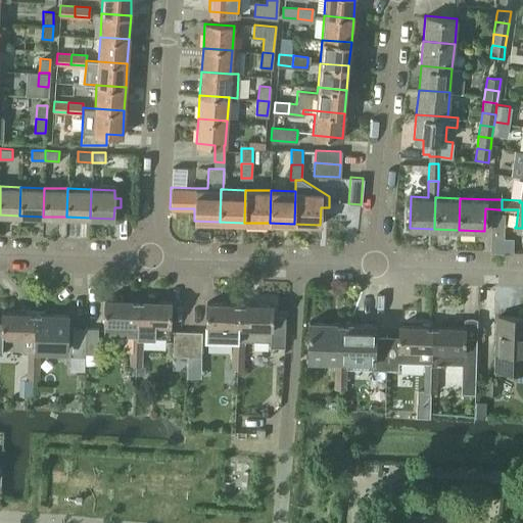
[(490,238),(490,251),(512,251),(512,238),(503,238),(490,238)]
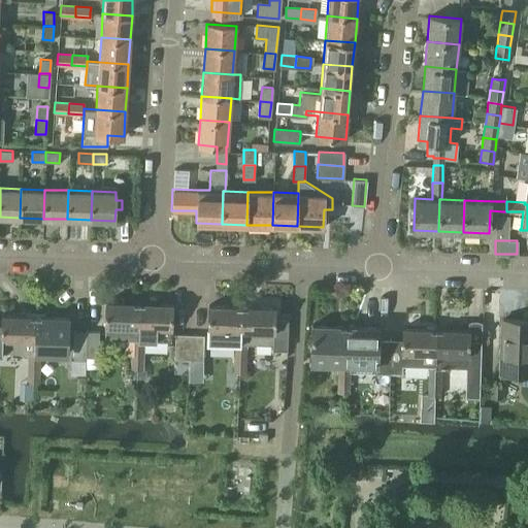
[(105,301),(104,338),(125,339),(132,339),(131,355),(143,355),(143,340),(137,340),(138,303),(130,303),(106,302),(106,301),(105,301)]
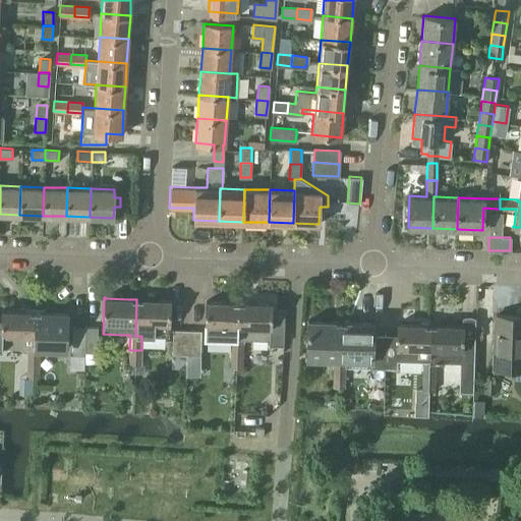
[(136,299),(135,336),(141,336),(168,337),(170,299),(169,299),(168,300),(146,299),(137,299),(136,299)]
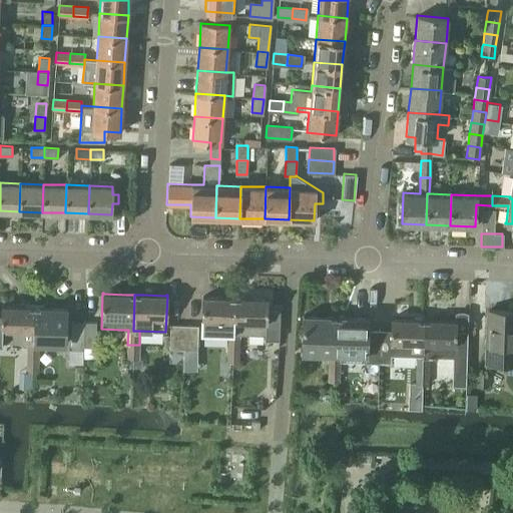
[(201,320),(201,332),(227,333),(227,348),(238,348),(238,334),(233,333),(234,298),(226,298),(203,297),(203,296),(202,296),(201,320)]
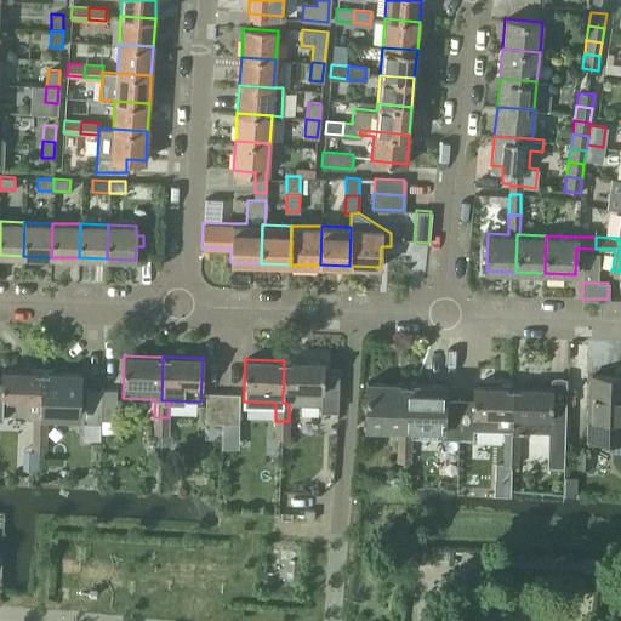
[(284,360),(283,403),(289,404),(320,405),(322,405),(323,375),(323,360),(322,360),(322,362),(284,360)]
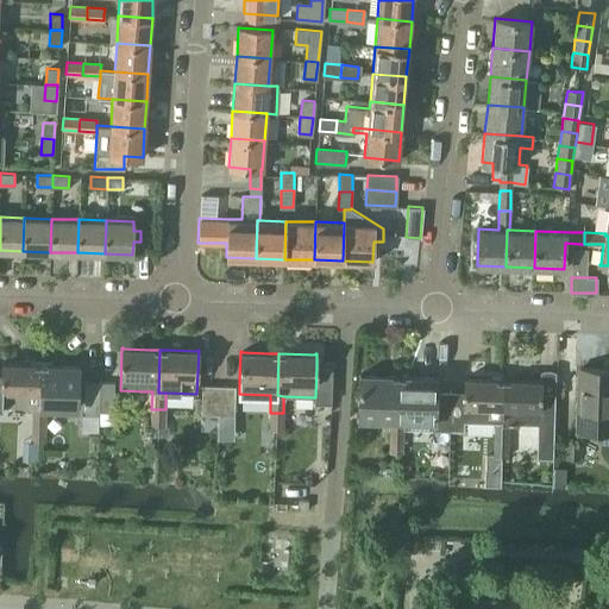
[(0,376),(0,410),(2,410),(2,407),(33,407),(32,425),(45,425),(45,409),(46,408),(39,408),(41,365),(39,365),(30,364),(4,364),(4,363),(2,363),(1,377),(0,376)]
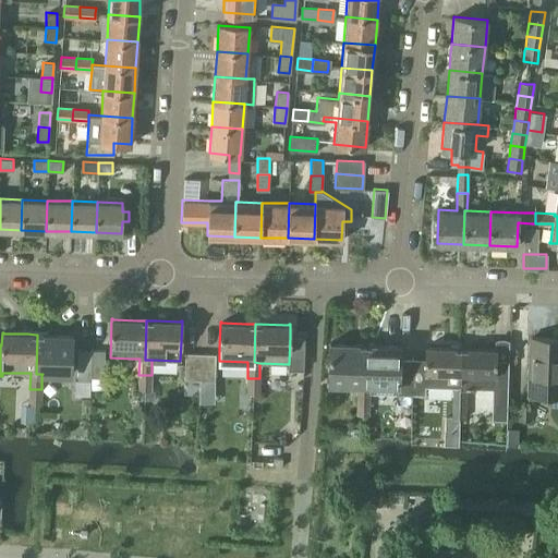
[(37,335),(36,374),(43,374),(41,375),(71,376),(72,335),(71,335),(71,336),(46,335),(43,335),(37,335)]
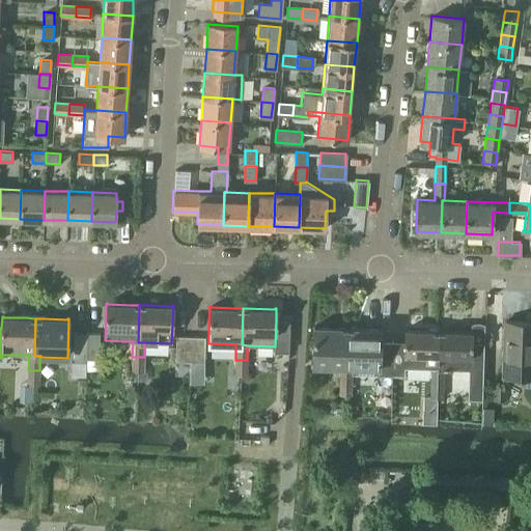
[(274,346),(274,351),(288,352),(289,322),(276,320),(275,346),(274,346)]
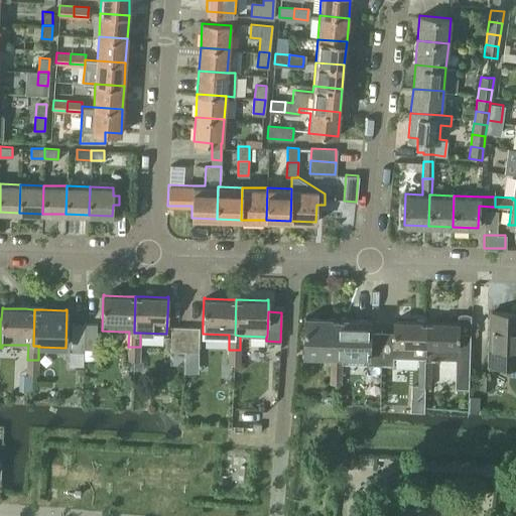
[(515,312),(491,311),(489,364),(506,365),(506,376),(515,376),(515,312)]
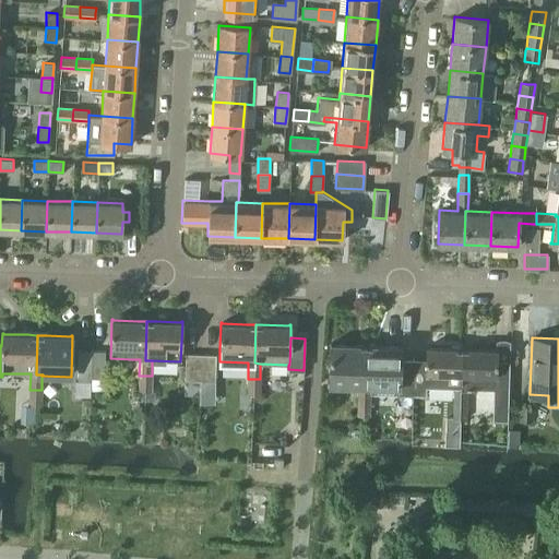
[(330,344),(329,384),(358,384),(358,400),(369,401),(370,393),(370,384),(364,384),(365,345),(331,344),(330,344)]
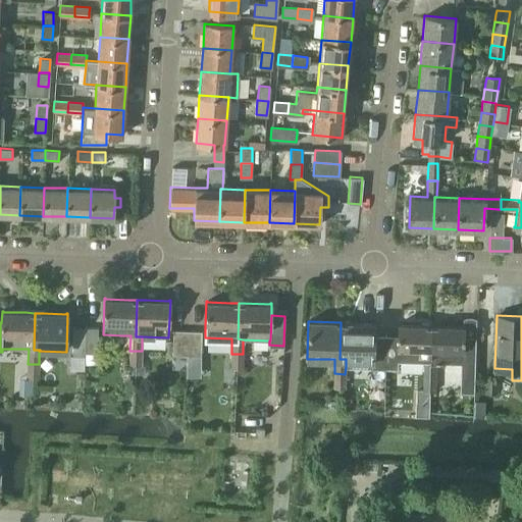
[(341,322),(340,359),(346,359),(346,367),(372,367),(384,368),(385,335),(373,334),(374,322),(373,322),(373,323),(341,322)]
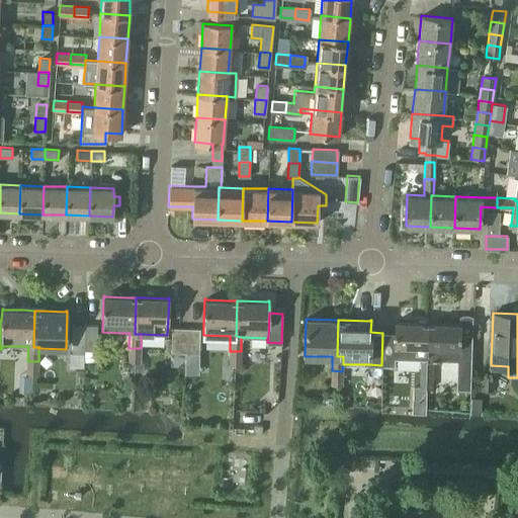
[(382,333),(381,365),(394,365),(395,358),(421,358),(421,373),(432,374),(432,359),(426,359),(427,323),(396,322),(396,321),(395,321),(395,333),(382,333)]
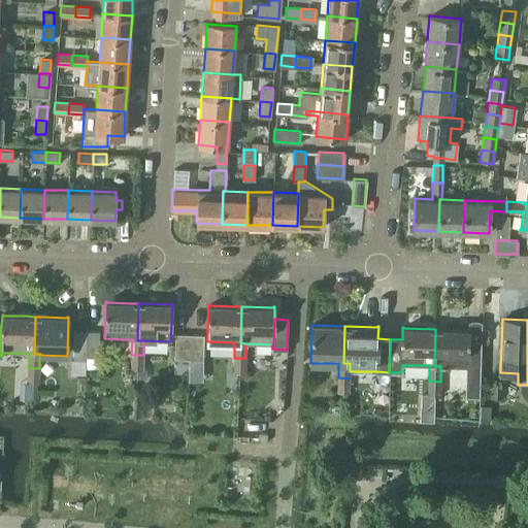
[(435,329),(434,366),(440,366),(468,366),(467,397),(480,397),(482,340),(468,339),(469,329),(468,329),(468,330),(435,329)]
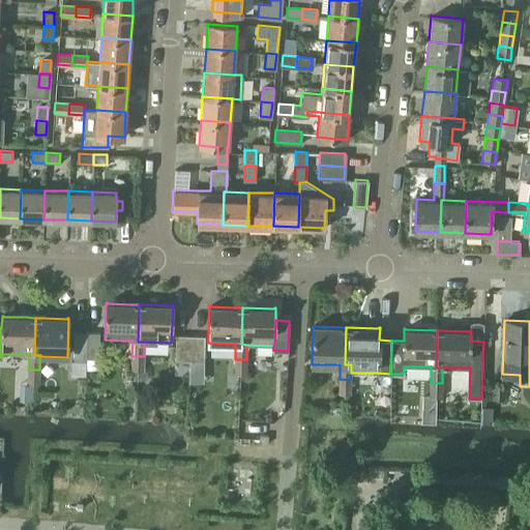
[(72,361),(85,361),(86,332),(74,332),(72,361)]
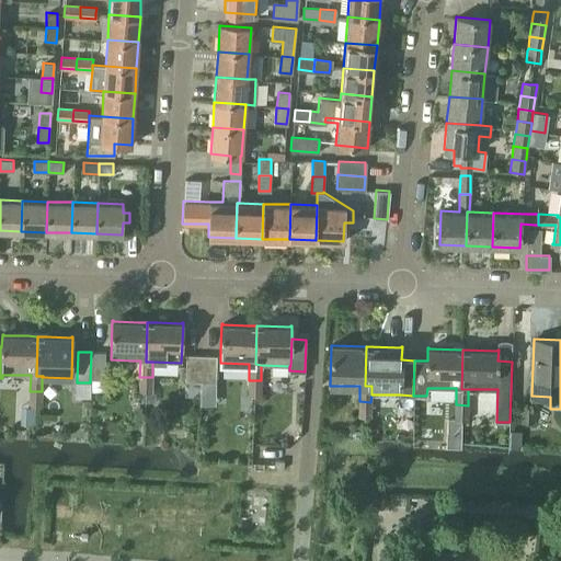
[(91,379),(104,379),(105,352),(92,352),(91,379)]
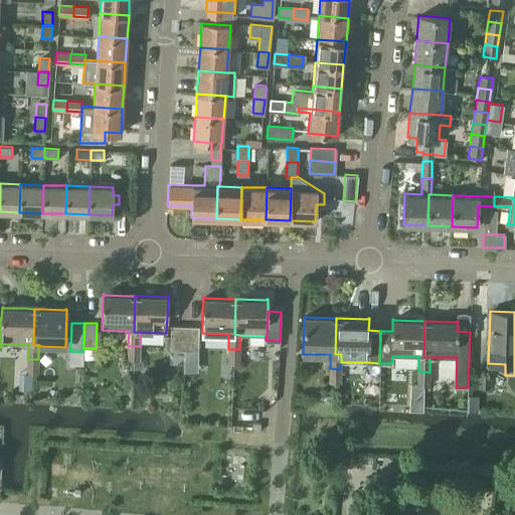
[(170,326),(169,350),(183,351),(184,326),(170,326)]
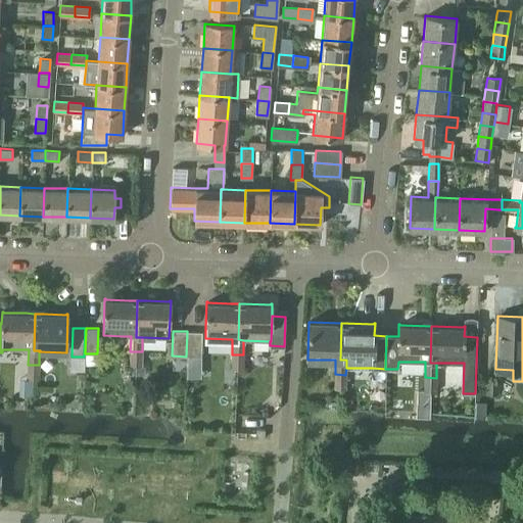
[(187,331),(186,357),(200,357),(201,332),(187,331)]
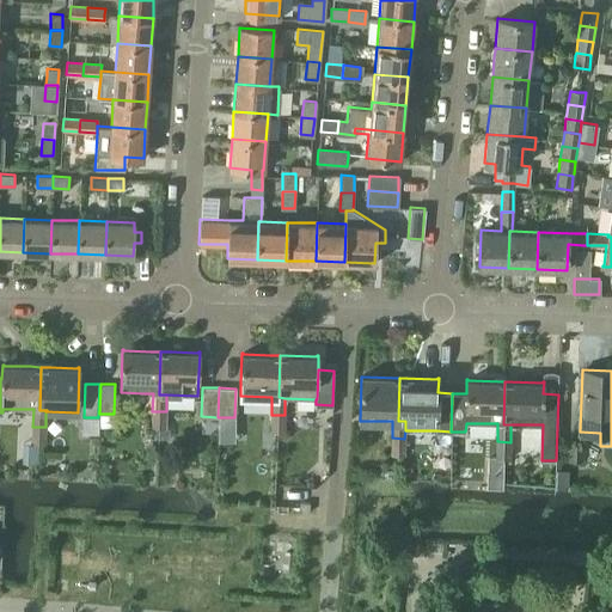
[(152,411),(152,428),(165,428),(166,411),(152,411)]
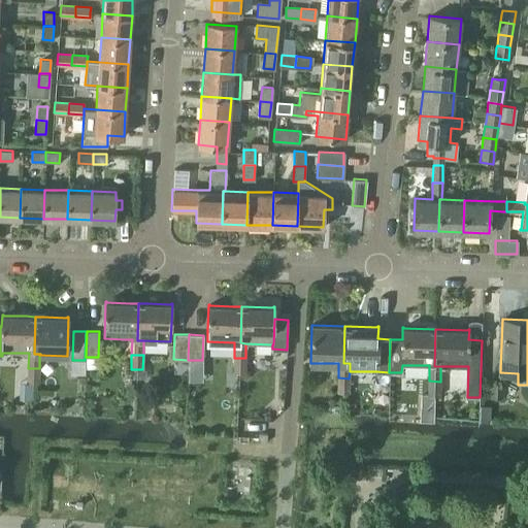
[(234,358),(234,373),(244,373),(245,358),(234,358)]
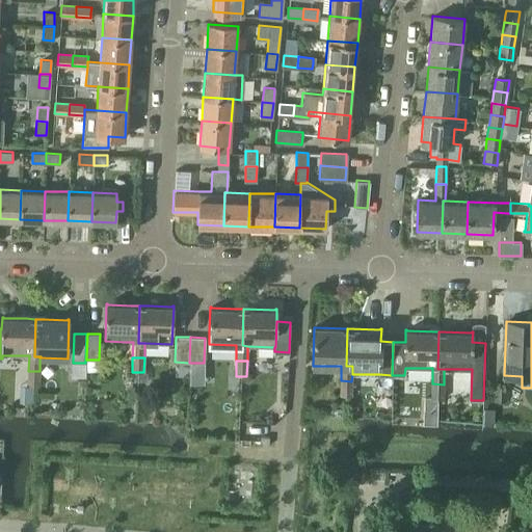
[(71,363),(71,378),(85,378),(85,363),(71,363)]
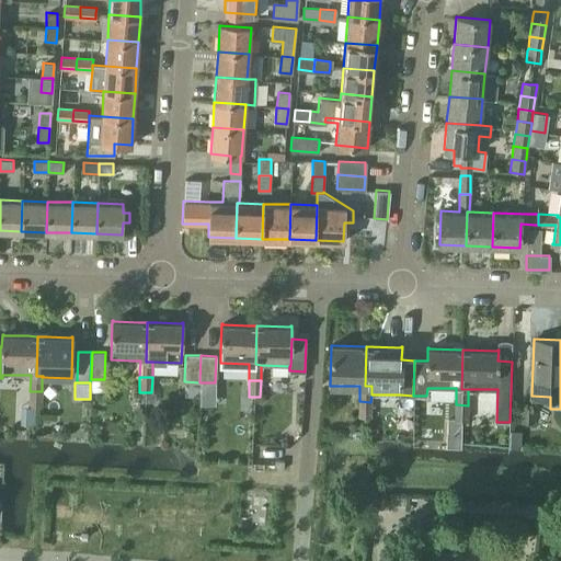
[(30,391),(30,407),(42,408),(42,391),(30,391)]
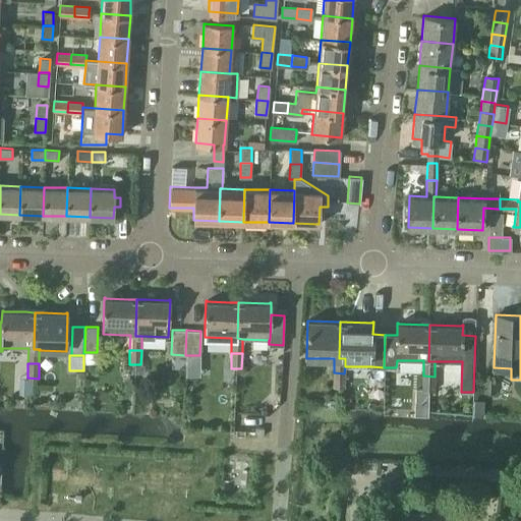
[(344,373),(334,372),(333,388),(344,388),(344,373)]
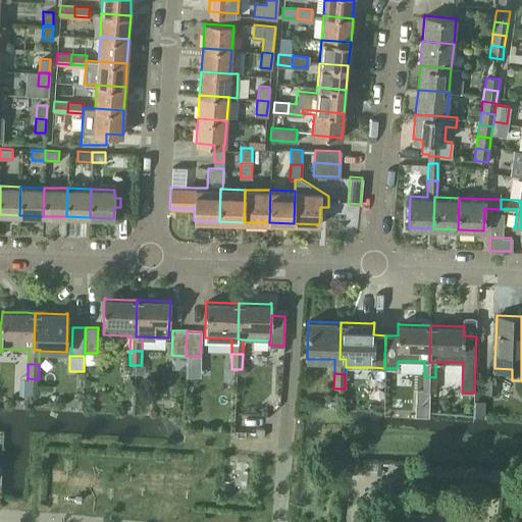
[(424,376),(423,390),(434,390),(435,377),(424,376)]
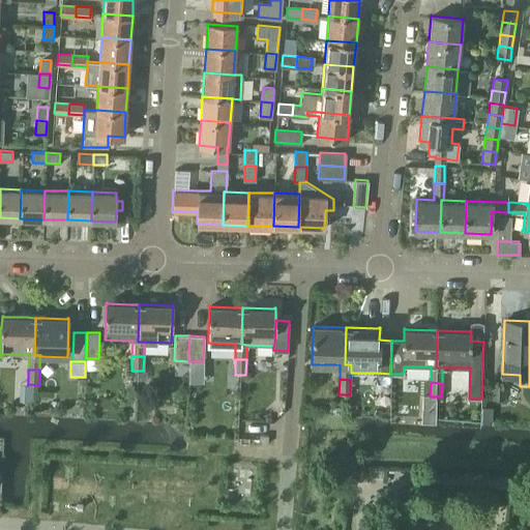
[(493,383),(493,399),(503,399),(503,383),(493,383)]
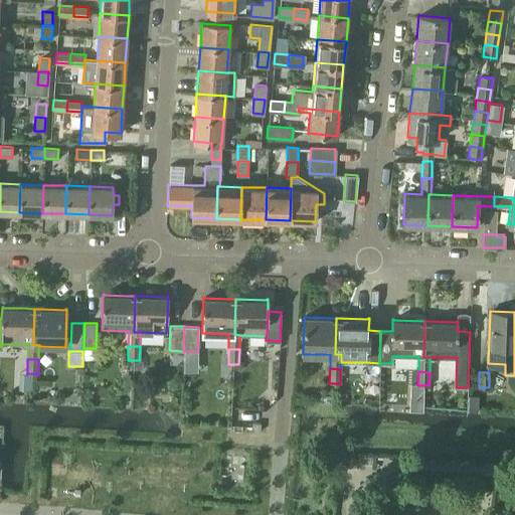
[(410,408),(410,409),(422,410),(422,409),(422,386),(410,385),(410,408)]
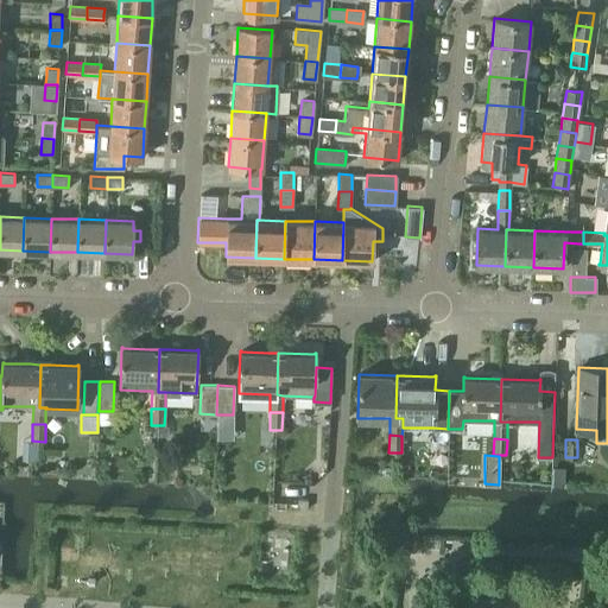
[(555,467),(553,487),(567,487),(567,468),(555,467)]
